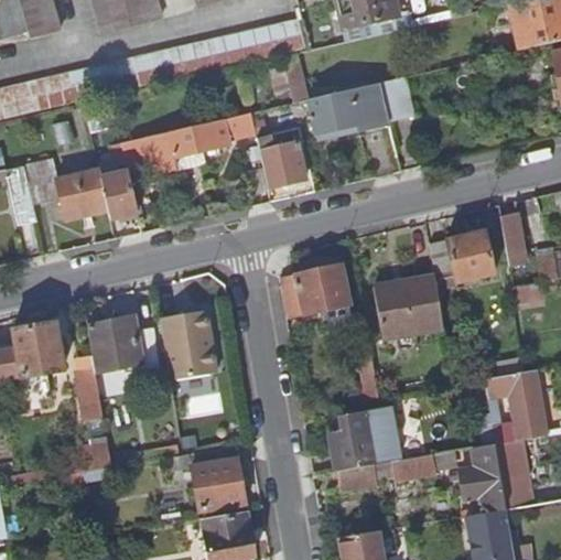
[(0,0),(0,1),(0,40),(27,34),(17,0),(0,0)]
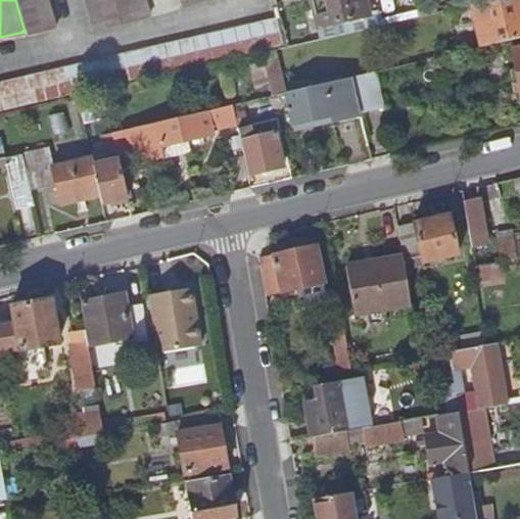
[(15,0),(25,32),(26,35),(54,28),(46,0),(15,0)]
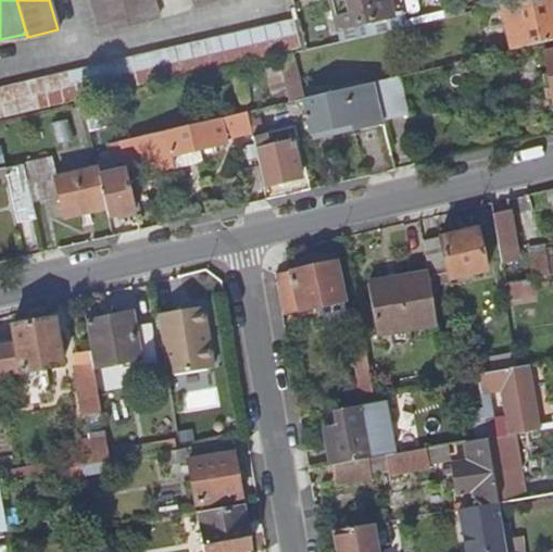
[(88,0),(98,34),(156,17),(151,0),(88,0)]
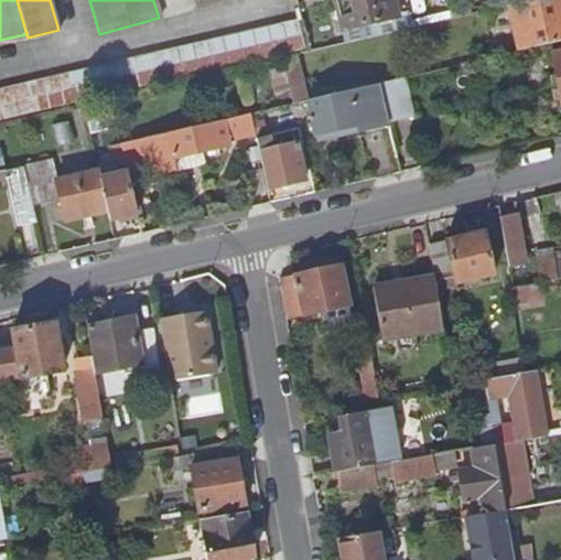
[(334,0),(341,27),(408,11),(406,0),(334,0)]
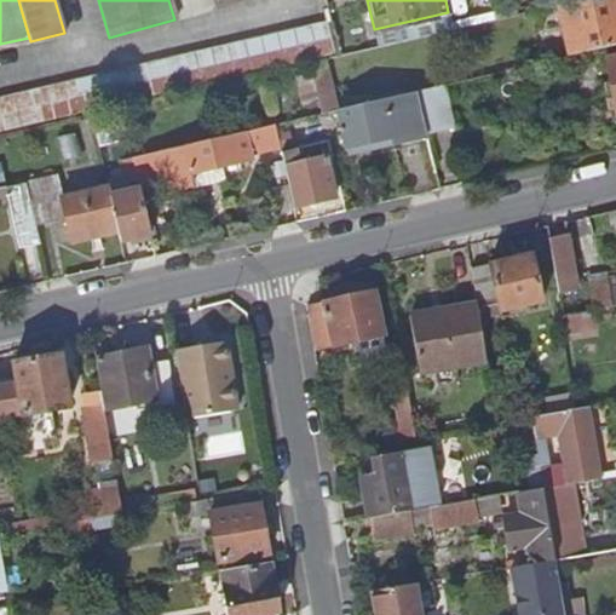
[(615,0),(574,0),(559,4),(570,55),(615,44),(615,0)]
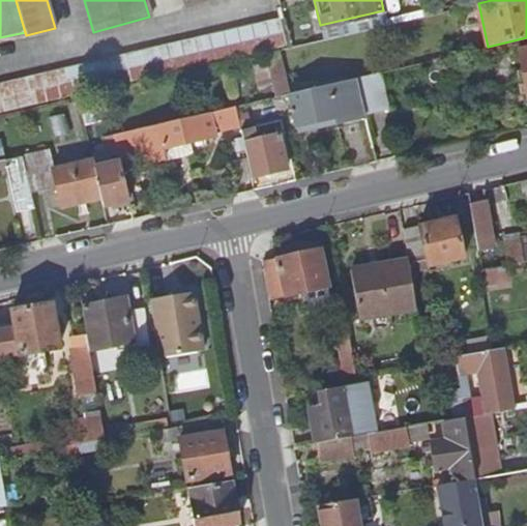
[(0,80),(0,111),(285,46),(277,18),(0,80)]
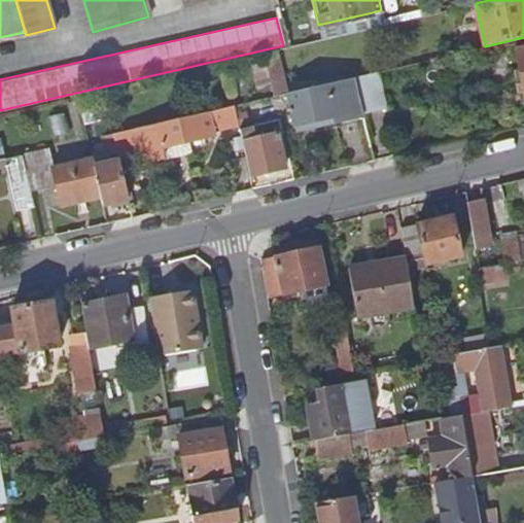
[(272,95),(286,92),(276,48),(263,53),(272,95)]
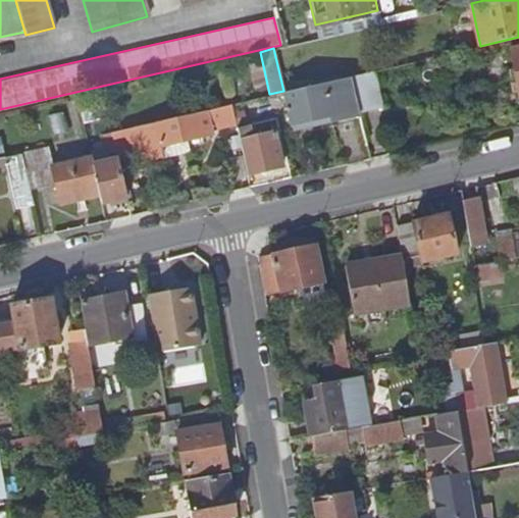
[(352,75),(359,107),(379,102),(371,70),(352,75)]
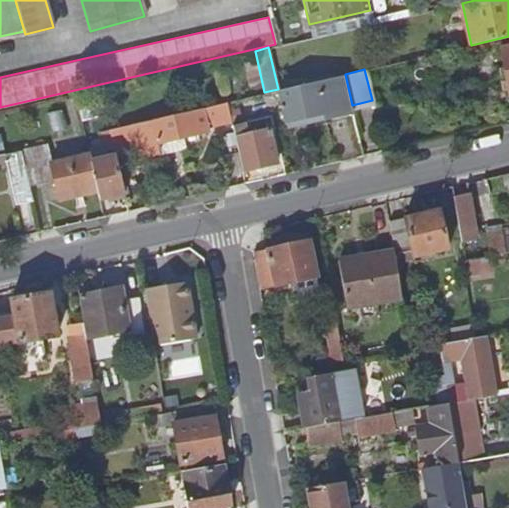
[(345,74),(280,89),(288,120),(324,112),(326,117),(353,111),(352,105),(345,74)]
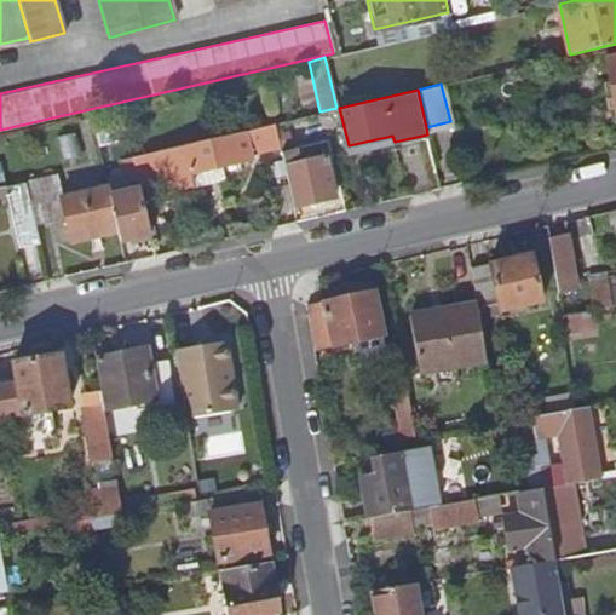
[(199,188),(234,179),(230,164),(242,161),(241,157),(258,154),(257,149),(281,143),(275,122),(136,155),(142,182),(143,188),(144,191),(160,188),(159,180),(171,178),(174,189),(197,184),(199,188)]
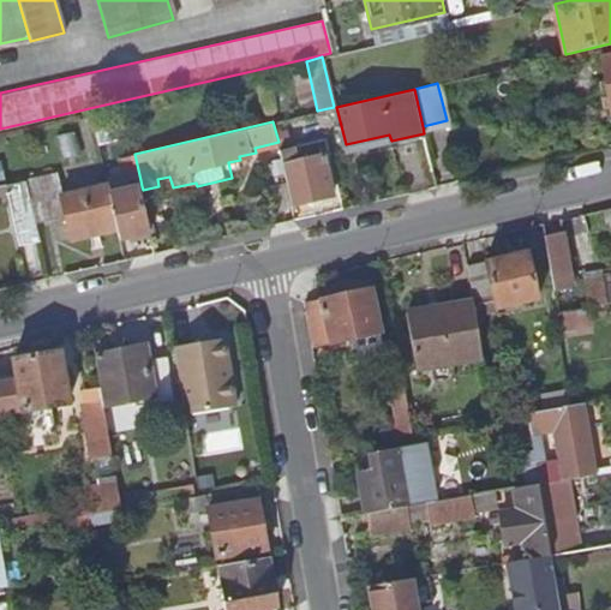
[(389,135),(346,144),(347,150),(391,141),(389,135)]
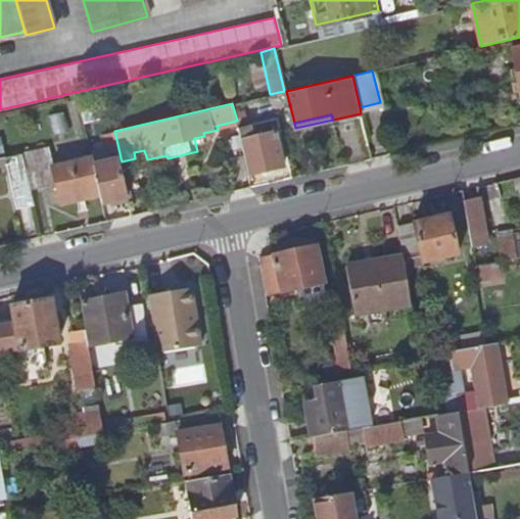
[(241,140),(248,174),(283,166),(276,132),(253,137),(250,125),(239,128),(241,140)]
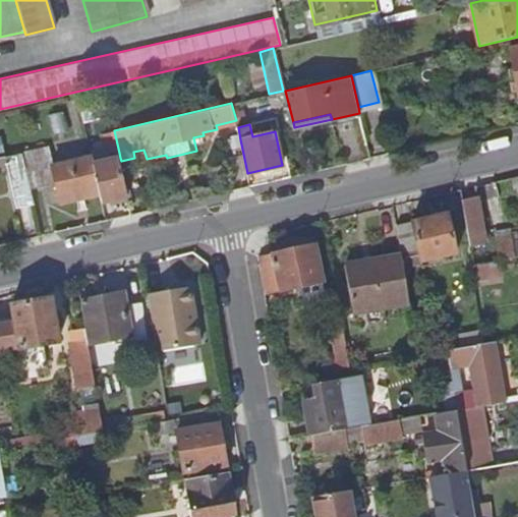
[(108,156),(119,153),(114,130),(103,133),(108,156)]
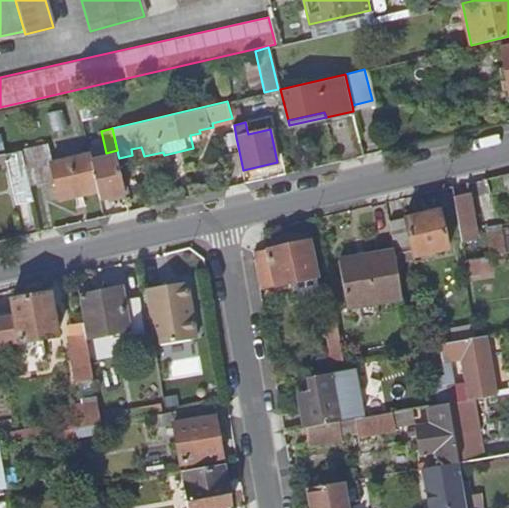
[(61,199),(100,190),(92,161),(91,153),(53,162),(49,143),(21,149),(30,187),(57,180),(61,199)]
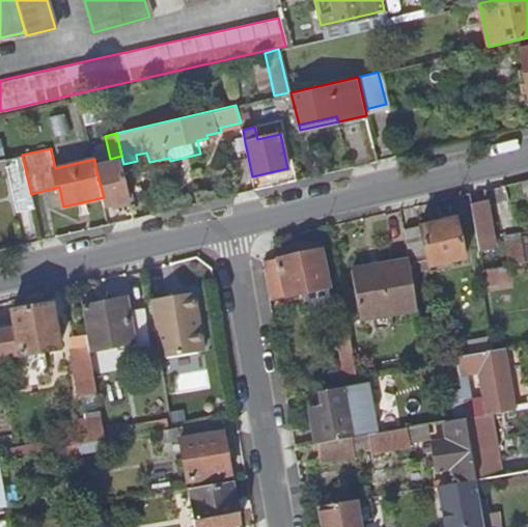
[(34,206),(31,194),(22,155),(3,159),(17,210),(34,206)]
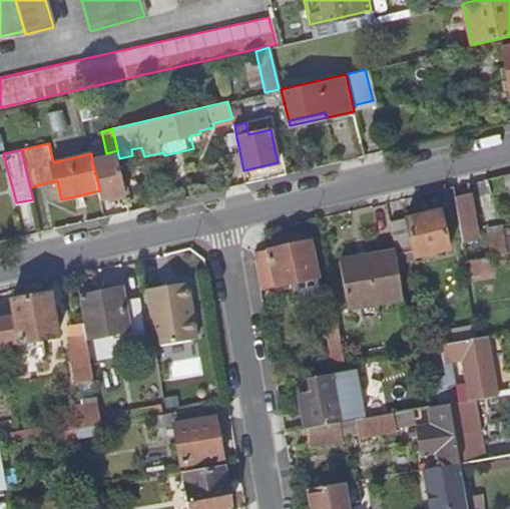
[(127,191),(119,158),(118,155),(92,161),(100,190),(101,198),(127,191)]
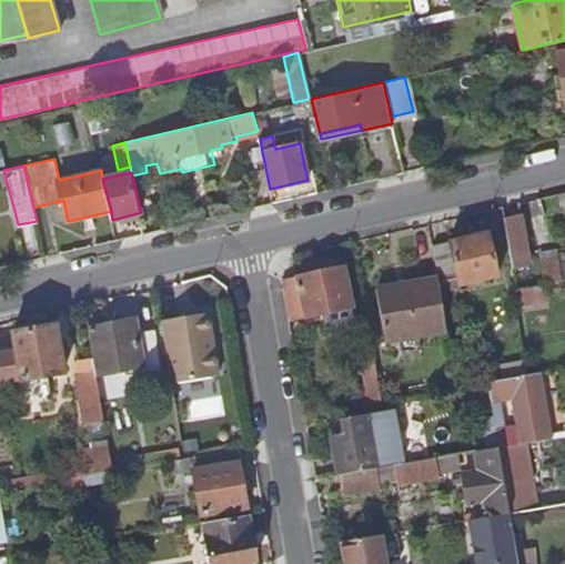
[(523,211),(505,213),(515,268),(532,265),(523,211)]
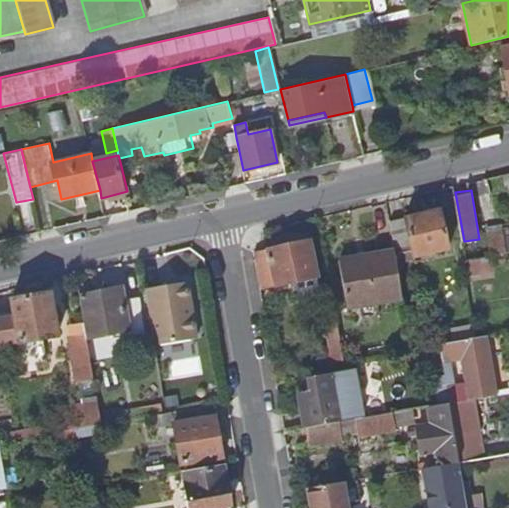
[(487,226),(492,255),(497,254),(502,253),(508,252),(508,238),(505,238),(504,228),(503,224),(487,226)]
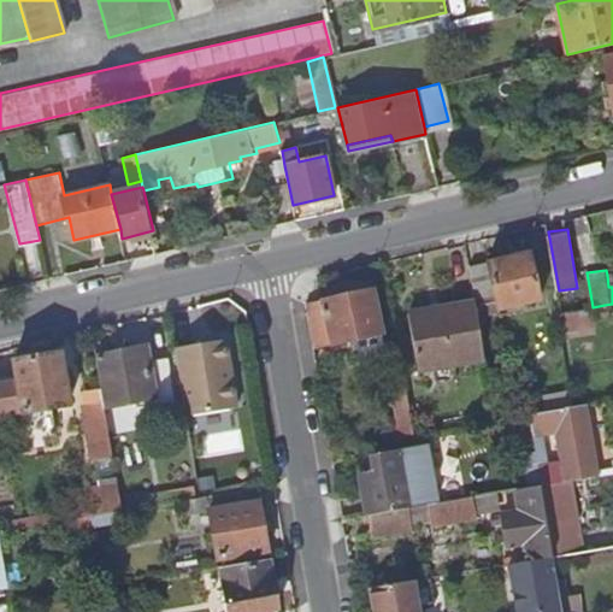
[(476,307),(482,336),(543,327),(534,271),(472,282),(476,307)]
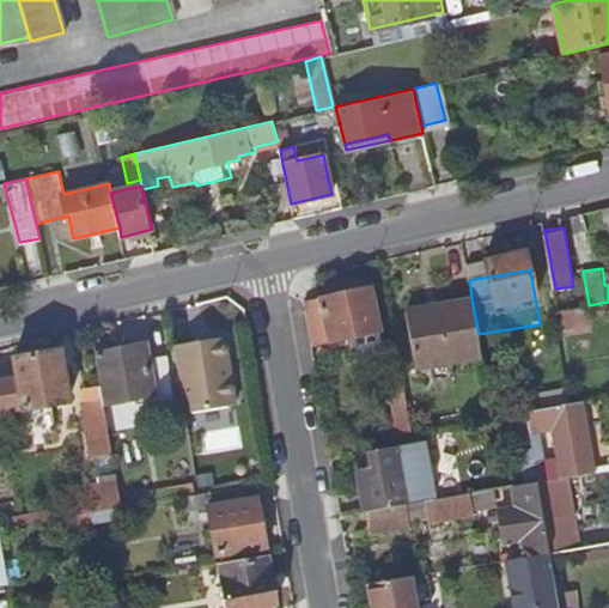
[(304,302),(312,346),(379,329),(369,287),(304,302)]
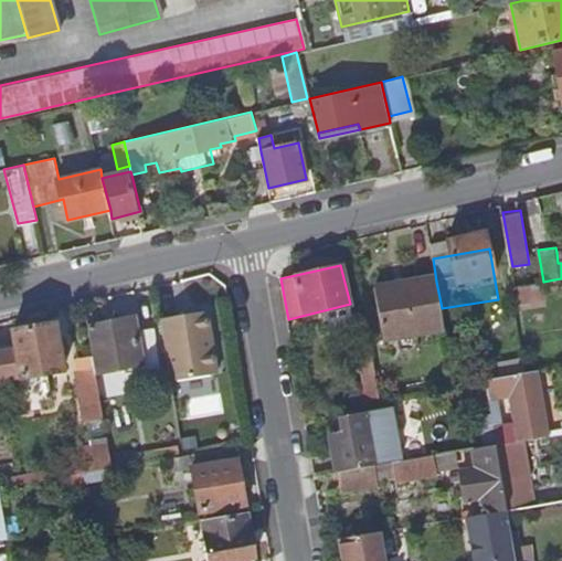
[(551,298),(549,281),(543,282),(511,287),(515,305),(551,298)]
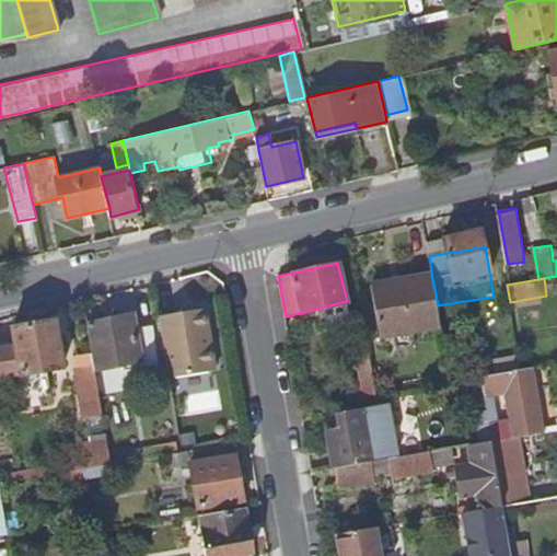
[(441,328),(438,305),(432,279),(371,290),(380,338),(441,328)]
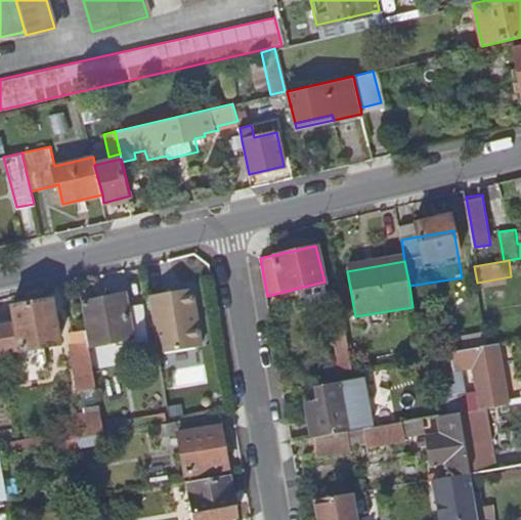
[(148,295),(159,353),(203,346),(192,288),(148,295)]
